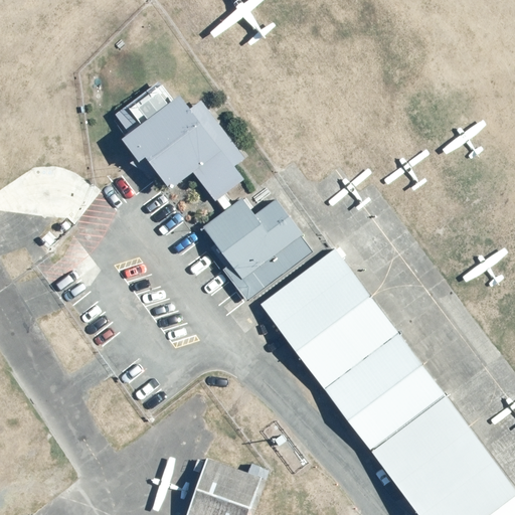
[(168,192),(192,174),(214,203),(216,201),(224,195),(243,181),(233,168),(245,159),(200,102),(189,110),(180,98),(178,100),(177,98),(174,100),(163,86),(162,87),(158,82),(115,116),(127,133),(124,136),(125,137),(119,141),(135,162),(130,166),(153,178),(155,176),(168,192)]
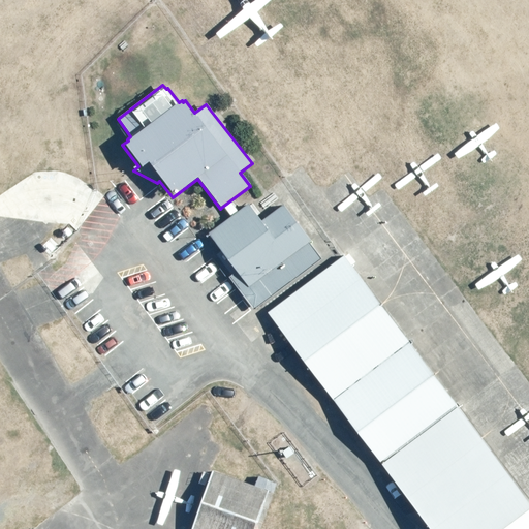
[(230,200),(222,207),(230,217),(239,212),(230,200)]
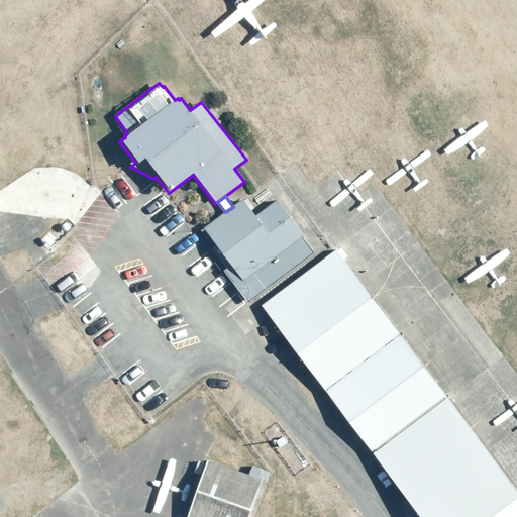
[(255,216),(243,199),(233,207),(225,212),(202,229),(215,246),(210,250),(225,270),(222,272),(247,304),(315,253),(302,237),(305,235),(279,199),(255,216)]
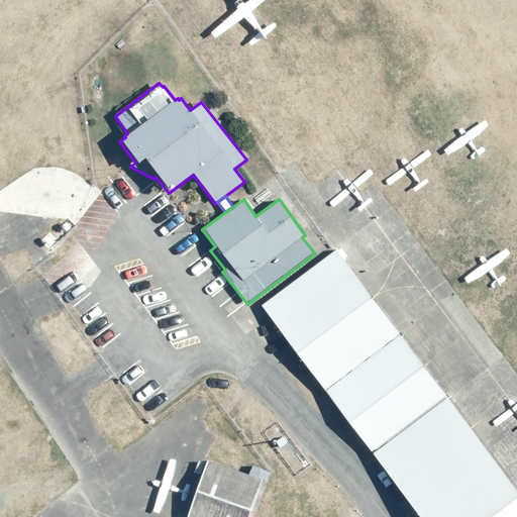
[(323,392),(399,335),(372,299),(335,250),(261,307),(323,392)]
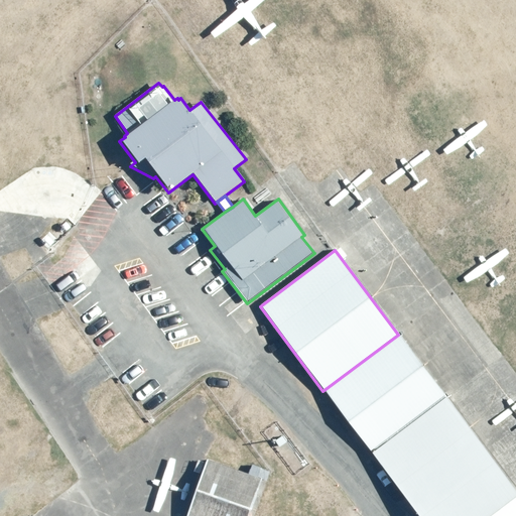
[(370,453),(444,397),(422,367),(398,335),(323,391),(370,453)]
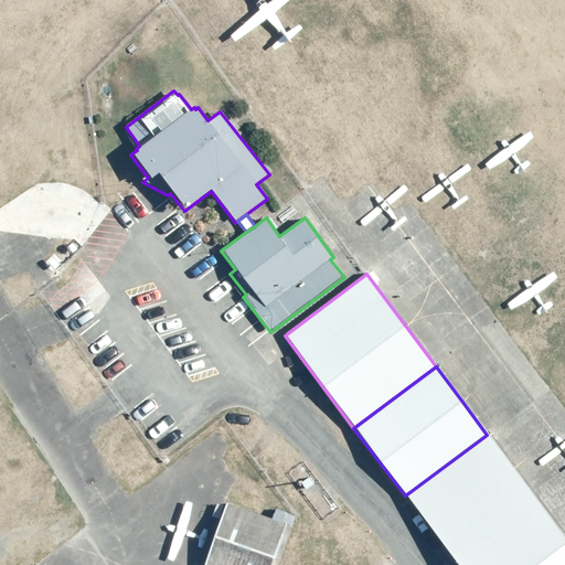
[(513,469),(487,435),(405,496),(457,564),(564,564),(564,537),(513,469)]
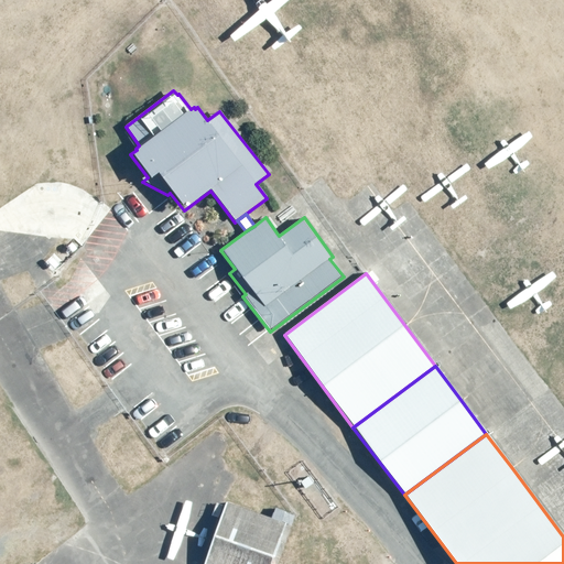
[(230,498),(207,563),(274,563),(290,521),(294,523),(299,511),(293,509),(280,505),(275,514),(230,498)]
